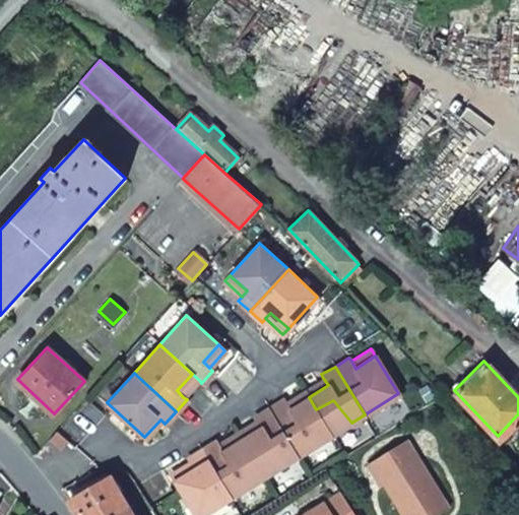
[(183,397),(199,380),(192,374),(177,390),(183,397)]
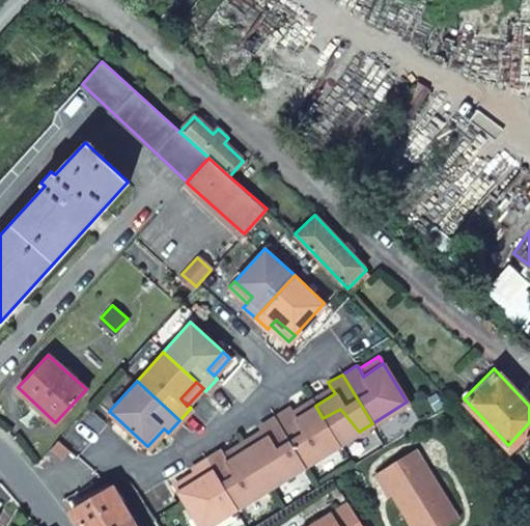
[(315,406),(335,393),(330,386),(310,398),(315,406)]
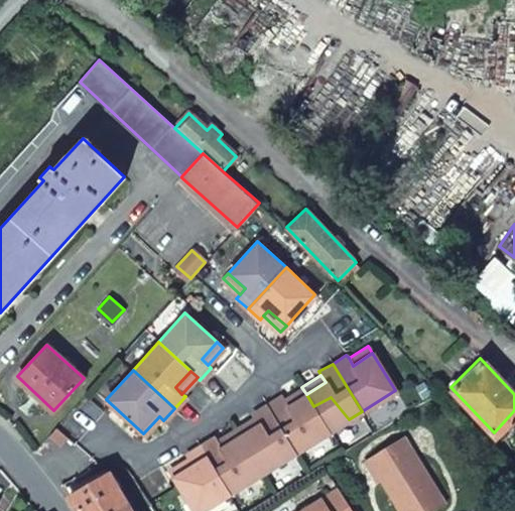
[(286,406),(306,394),(301,387),(282,399),(286,406)]
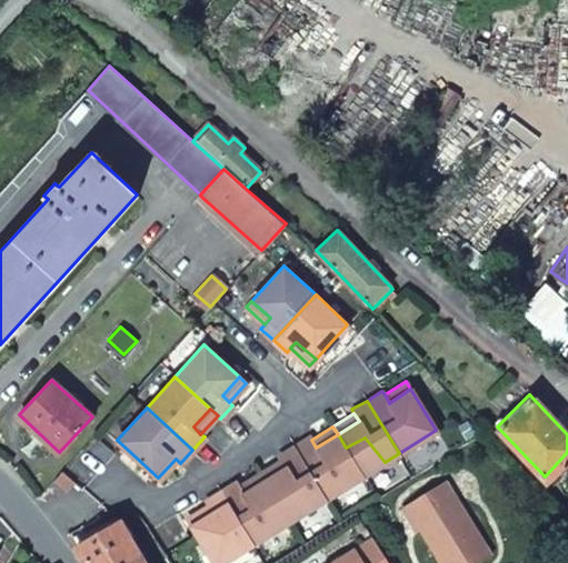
[(294,445),(309,470),(346,448),(338,434),(316,448),(311,440),(309,435),(294,445)]
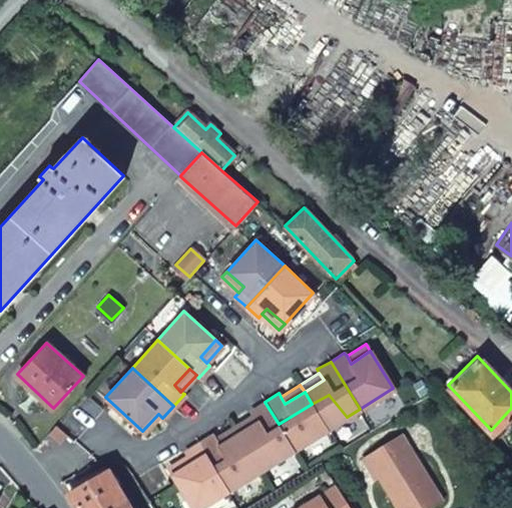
[(347,417),(329,395),(312,404),(328,429),(347,417)]
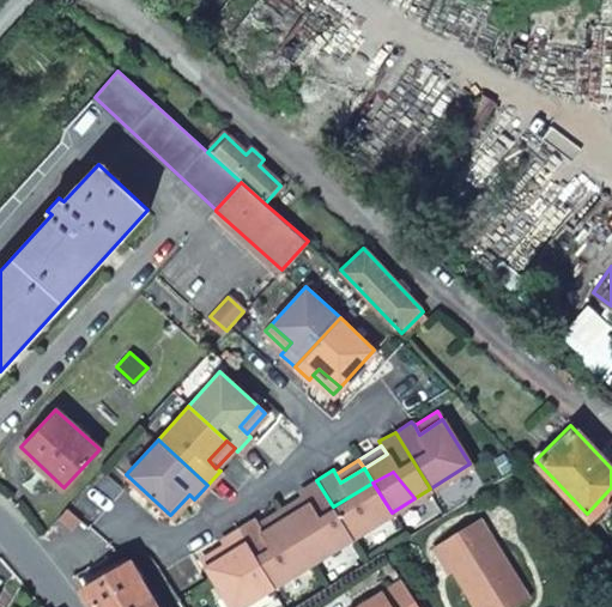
[(333,507),(316,480),(300,490),(303,493),(308,503),(284,517),(292,529),(333,507)]
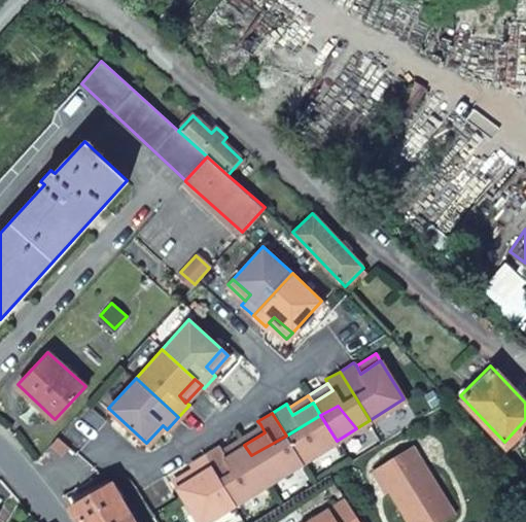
[(320,415),(286,436),(302,461),(337,441),(320,415)]
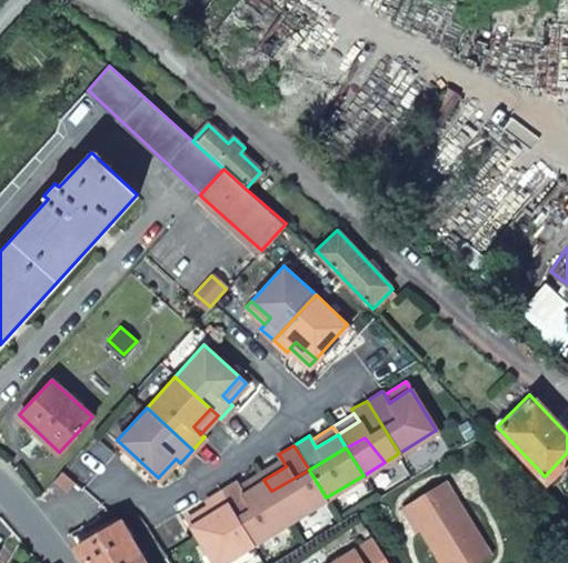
[(263,480),(286,466),(281,458),(259,472),(263,480)]
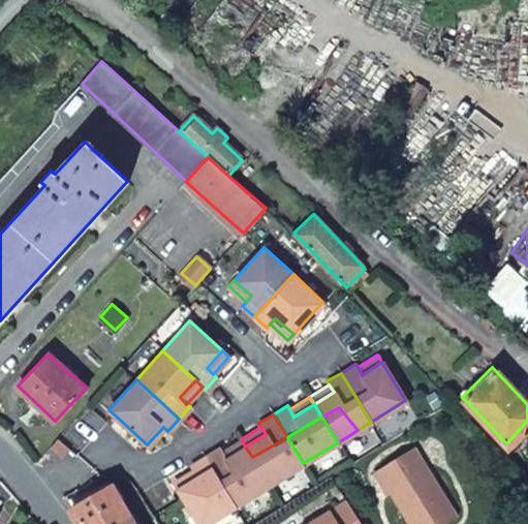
[(69,447),(57,436),(50,444),(62,455),(69,447)]
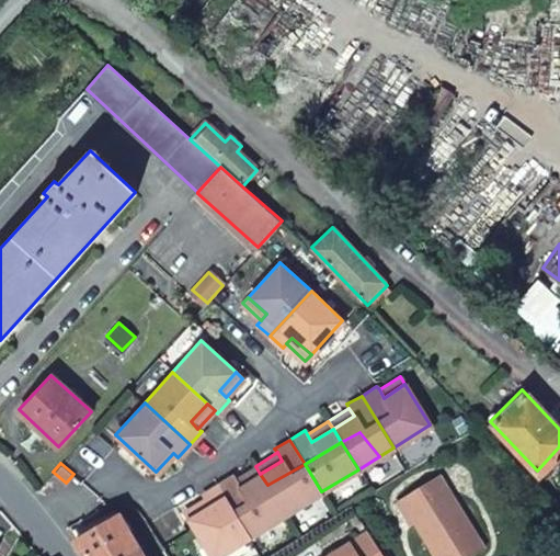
[(305,464),(267,485),(285,514),(321,491),(305,464)]
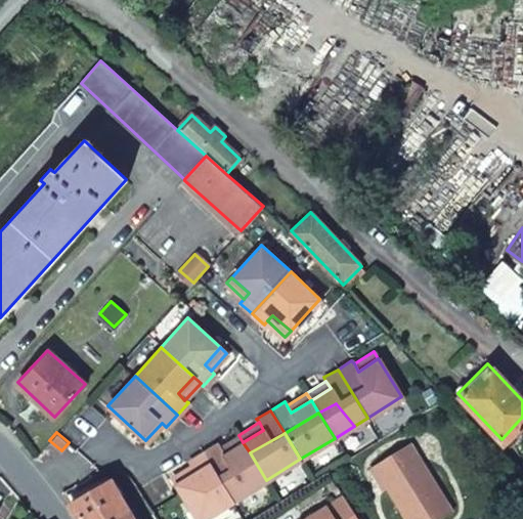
[(238,435),(219,446),(224,455),(243,442),(238,435)]
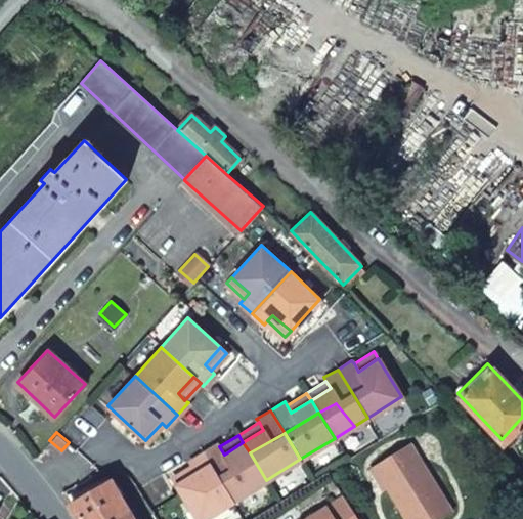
[(376,465),(410,516),(405,518),(438,518),(455,508),(410,440),(376,465)]
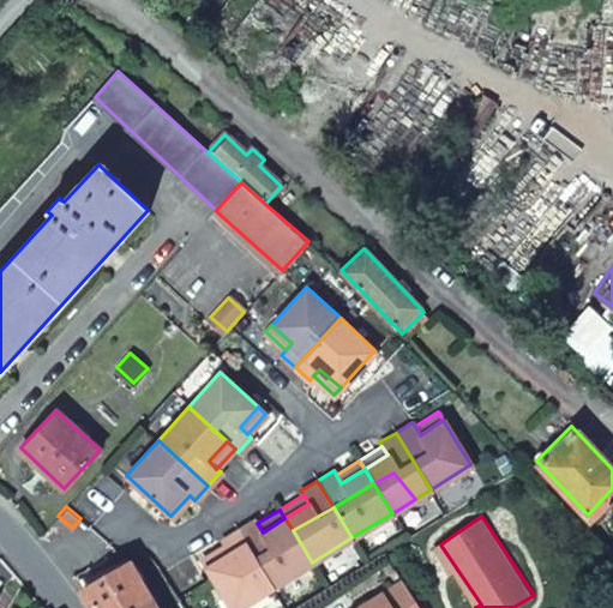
[(252,553),(293,530),(284,518),(263,533),(257,523),(254,519),(238,529),(252,553)]
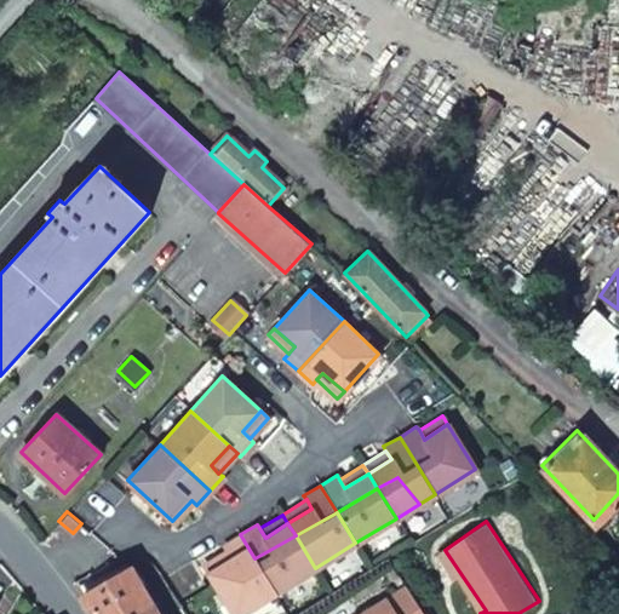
[(231,556),(217,566),(224,577),(254,558),(240,534),(224,545),(227,549),(231,556)]
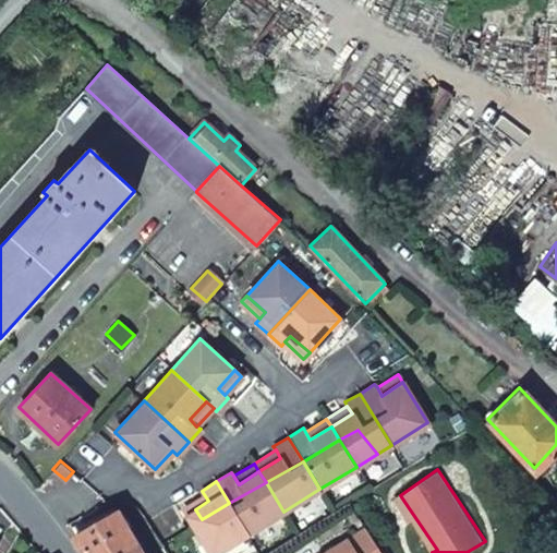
[(266,482),(229,503),(249,533),(283,512),(266,482)]
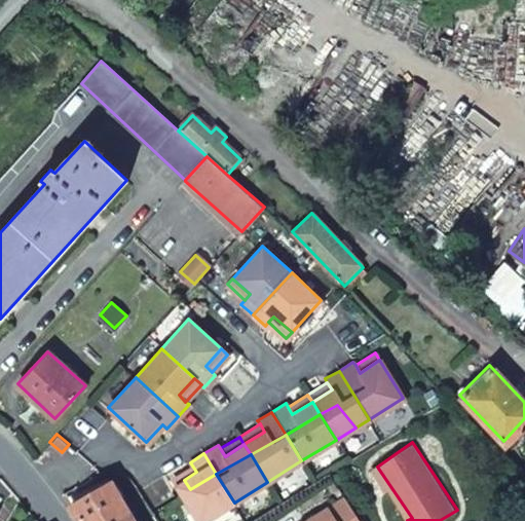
[(192,466),(180,473),(184,480),(196,472),(192,466)]
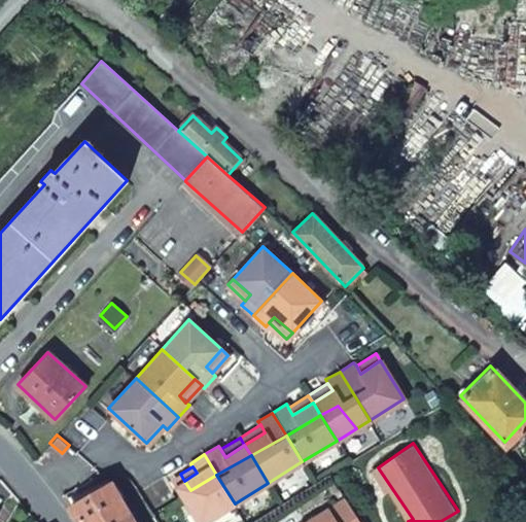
[(176,485),(184,481),(180,474),(173,479),(176,485)]
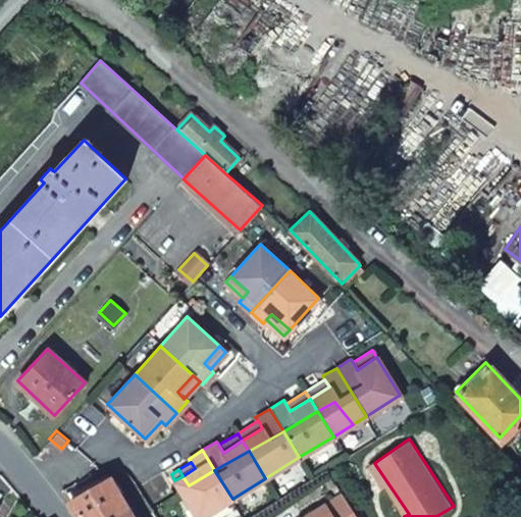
[(174,480),(197,516),(201,516),(232,499),(214,470),(189,485),(183,476),(174,480)]
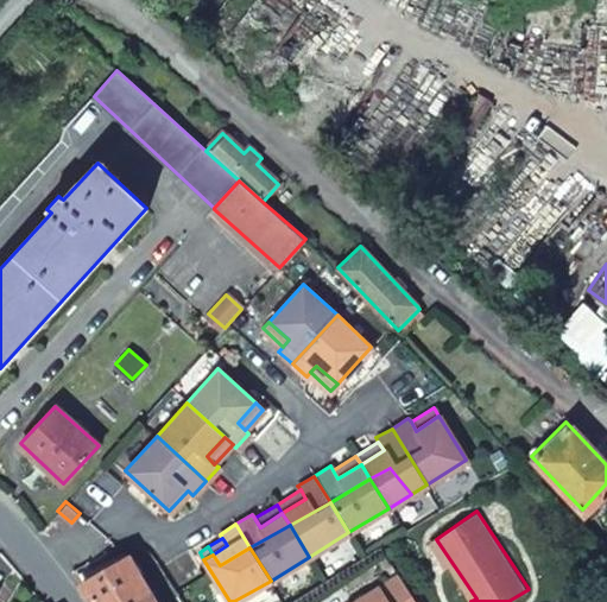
[(92,601),(155,601),(128,557),(80,581),(92,601)]
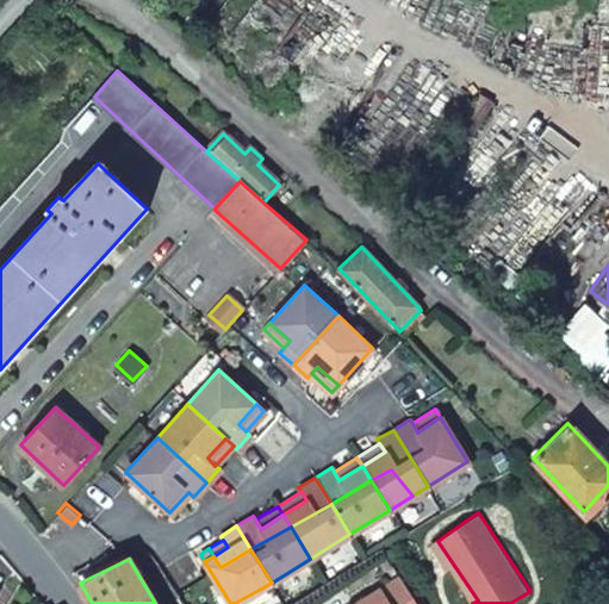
[(393,603),(383,585),(353,603),(393,603)]
